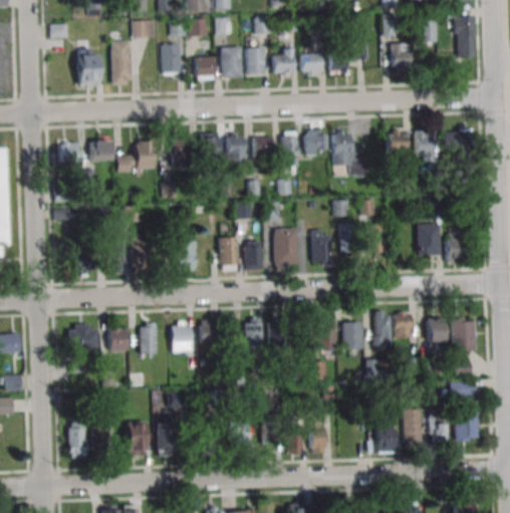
[(207,12),(206,0),(188,0),(188,12),(207,12)]
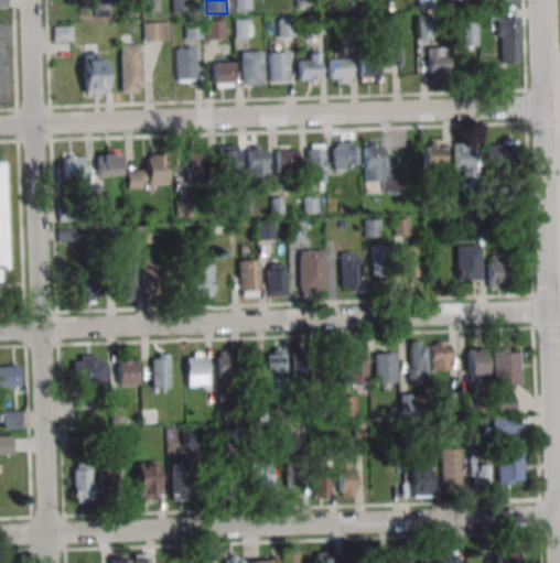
[(254,0),(237,0),(238,10),(255,10),(254,0)]
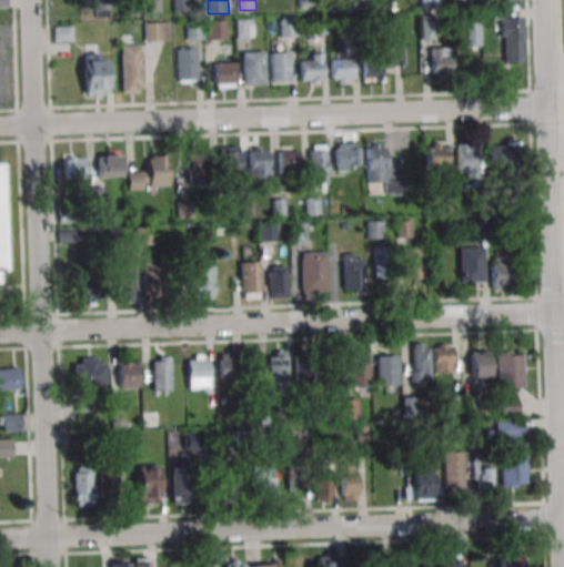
[(283,38),(300,38),(300,19),(283,19),(283,38)]
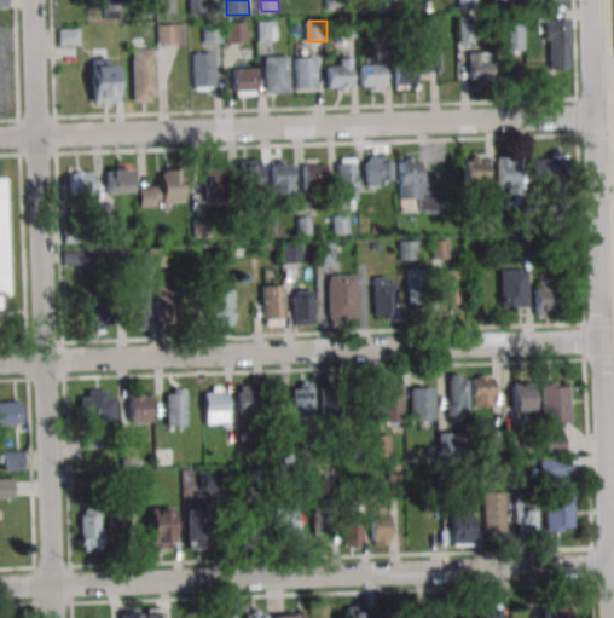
[(462,45),(479,45),(479,21),(462,21),(462,45)]
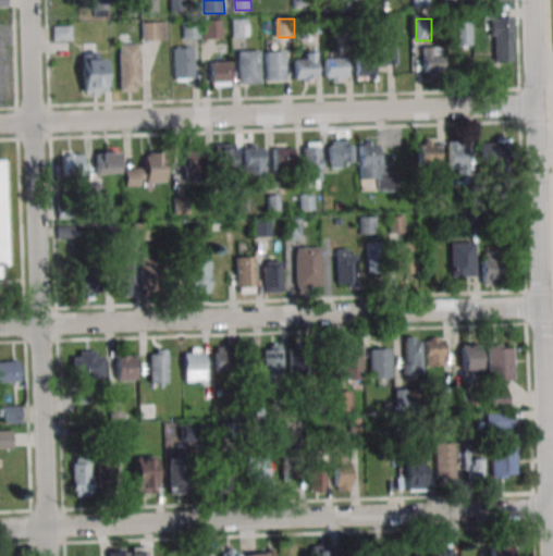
[(515,19),(494,19),(494,62),(515,62),(515,19)]
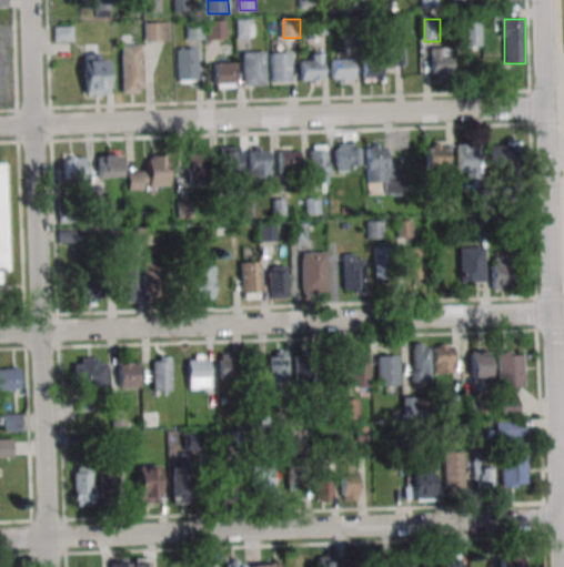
[(257,20),(239,20),(239,39),(257,39),(257,20)]
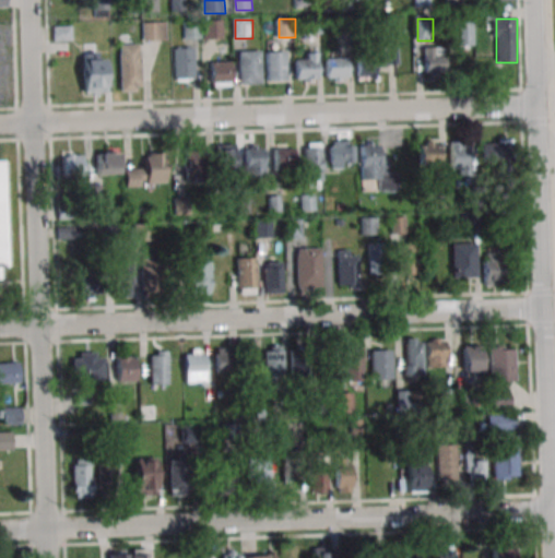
[(225,39),(225,21),(187,22),(187,42),(205,40),(225,39)]
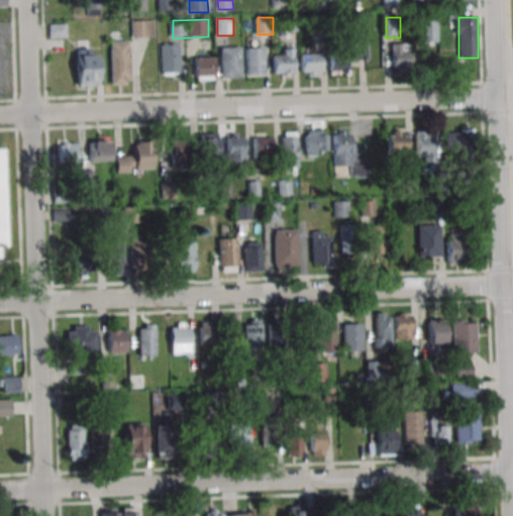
[(134,21),(134,38),(157,38),(157,21),(134,21)]
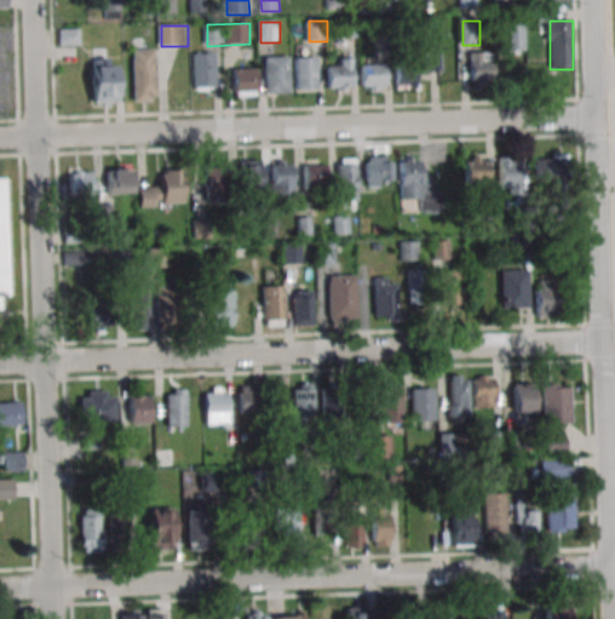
[(504,52),(526,52),(526,26),(504,26),(504,52)]
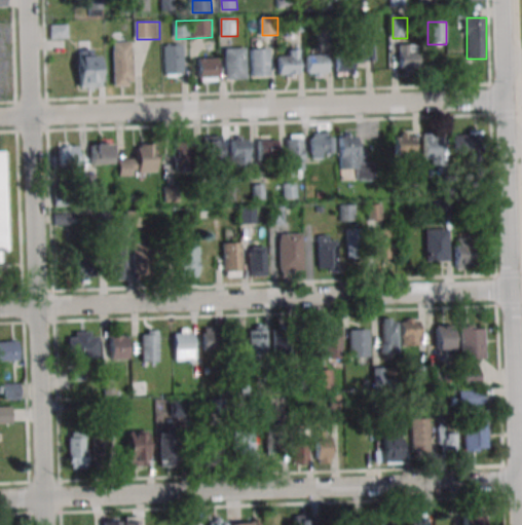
[(136,42),(116,42),(116,86),(136,86),(136,42)]
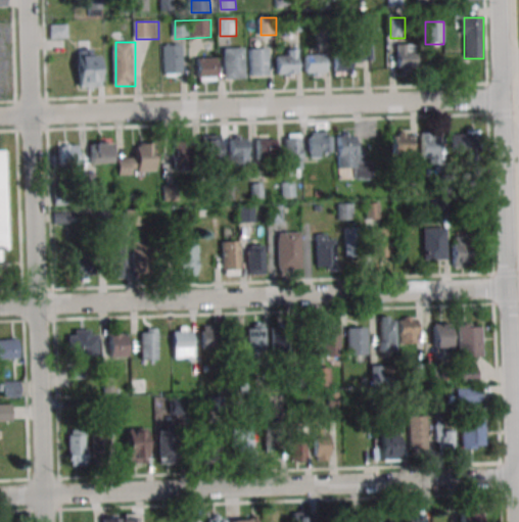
[(167,46),(167,76),(184,76),(184,46),(167,46)]
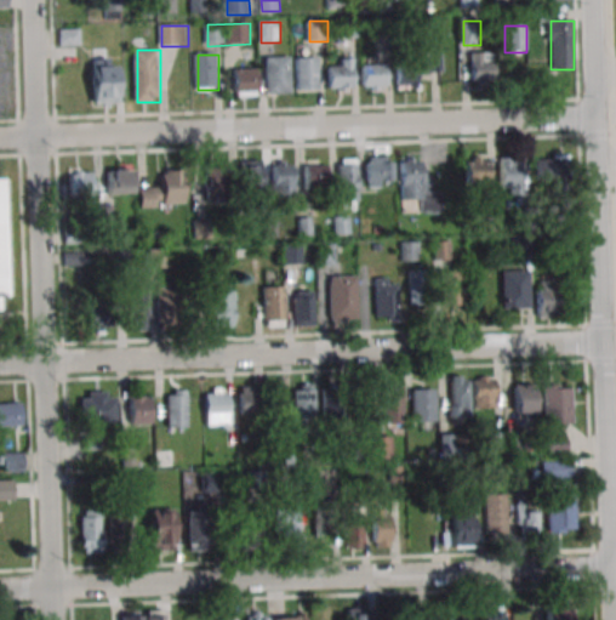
[(421,90),(421,75),(445,74),(445,56),(400,56),(400,90),(421,90)]
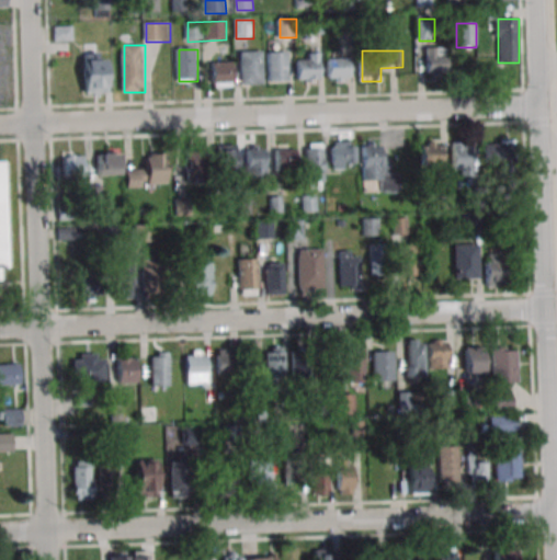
[(448,76),(448,50),(429,50),(429,76),(448,76)]
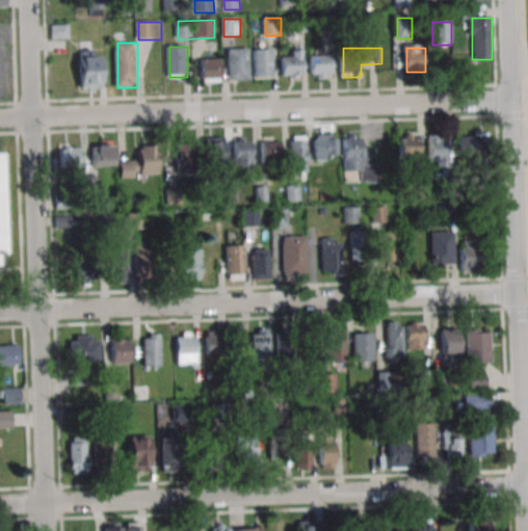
[(274,49),(257,49),(257,78),(274,78),(274,49)]
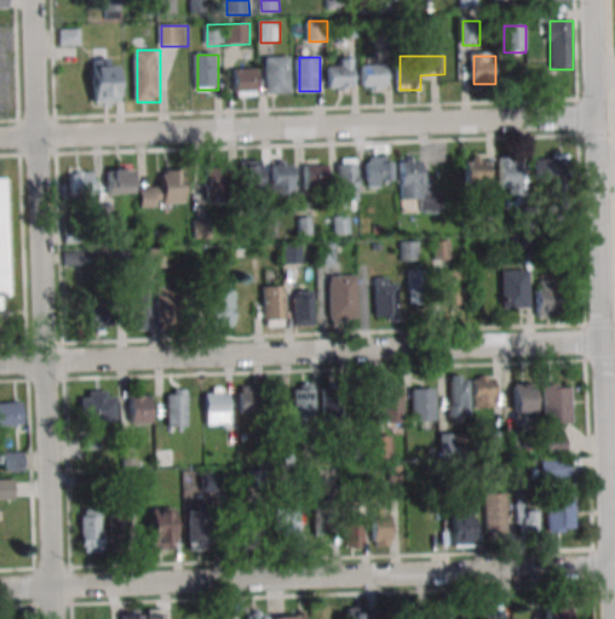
[(269,93),(293,93),(293,58),(269,58),(269,93)]
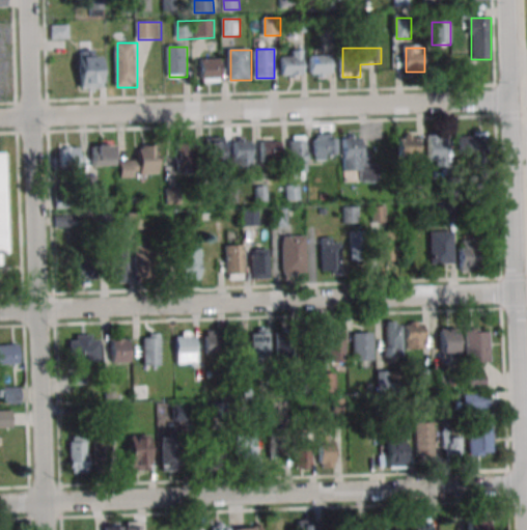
[(104,88),(104,52),(82,52),(82,88),(104,88)]
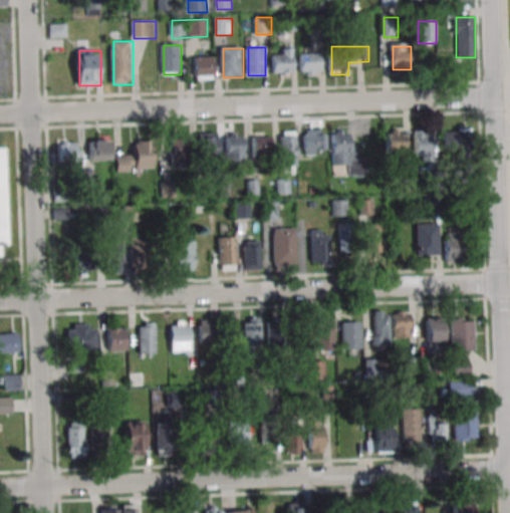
[(275,75),(295,75),(295,50),(275,50),(275,75)]
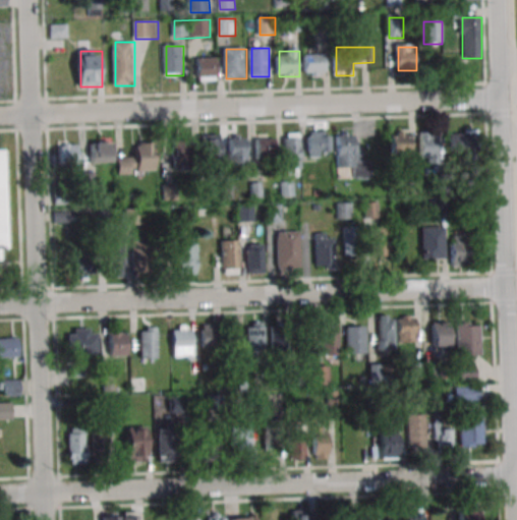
[(327,77),(327,54),(307,54),(307,77),(327,77)]
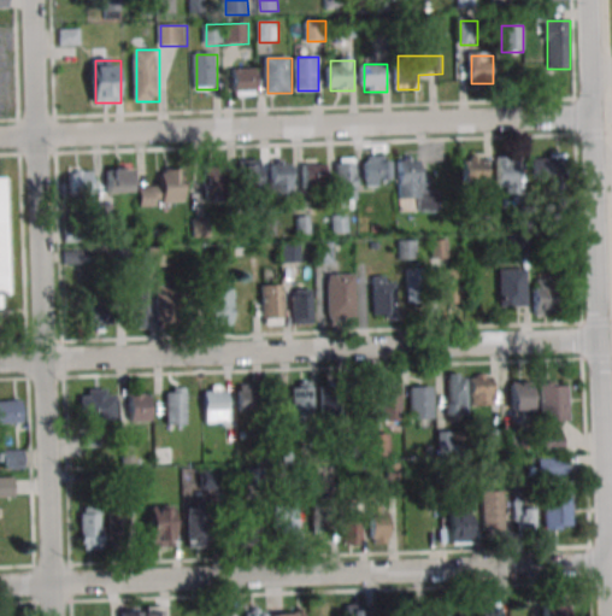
[(258,69),(235,69),(235,97),(258,97),(258,69)]
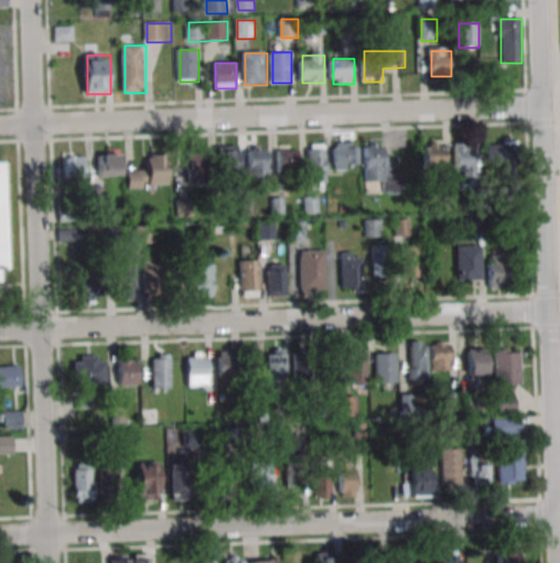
[(361,171),(361,143),(336,143),(336,171),(361,171)]
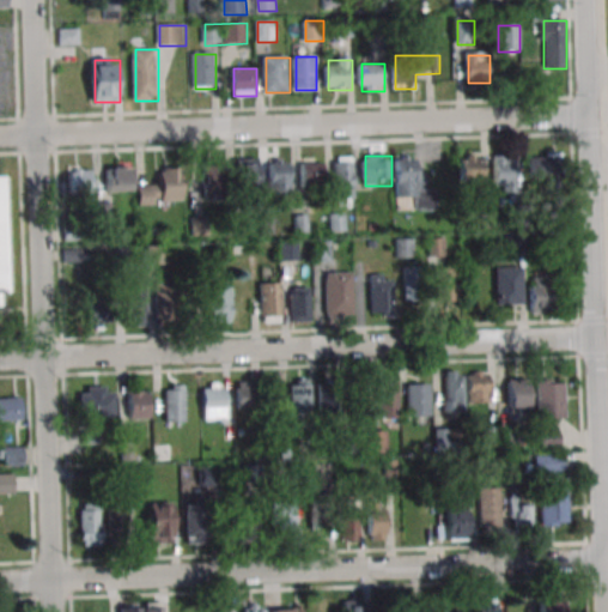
[(424,156),(399,156),(399,199),(413,199),(413,211),(438,211),(438,187),(424,187),(424,156)]
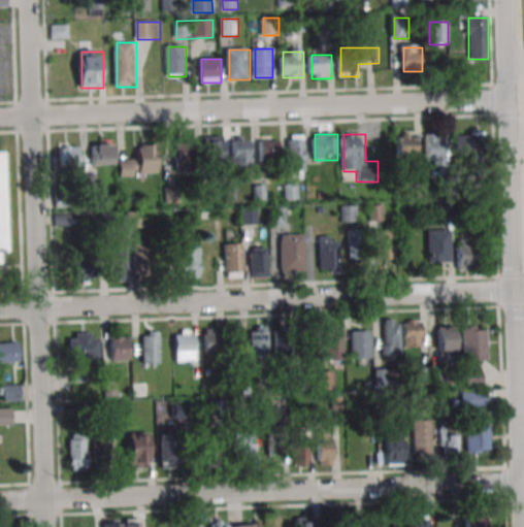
[(458,134),(458,155),(489,155),(489,134),(458,134)]
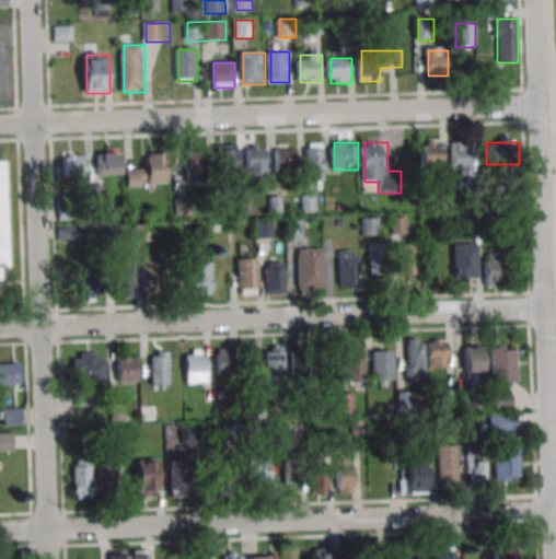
[(454,176),(474,176),(474,143),(454,143),(454,176)]
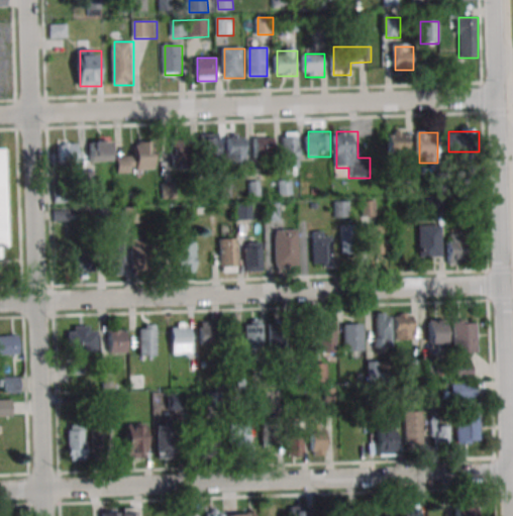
[(284,176),(300,176),(300,133),(284,133),(284,176)]
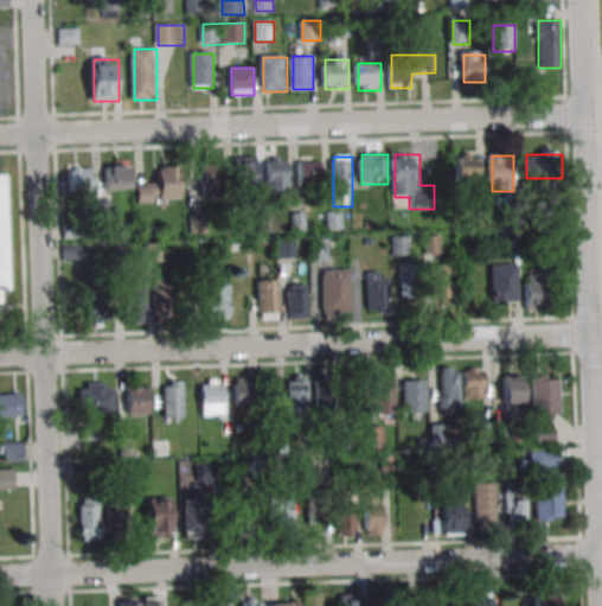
[(469,179),(469,190),(481,190),(481,157),(459,157),(459,179),(469,179)]
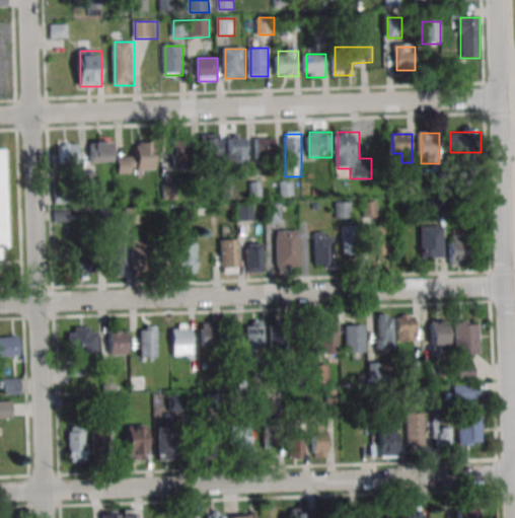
[(204,135),(204,164),(221,164),(221,135),(204,135)]
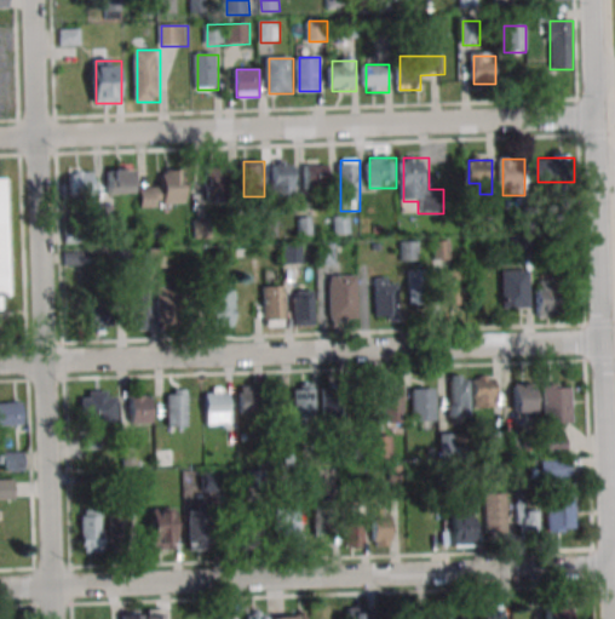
[(210,204),(231,204),(231,164),(210,164),(210,204)]
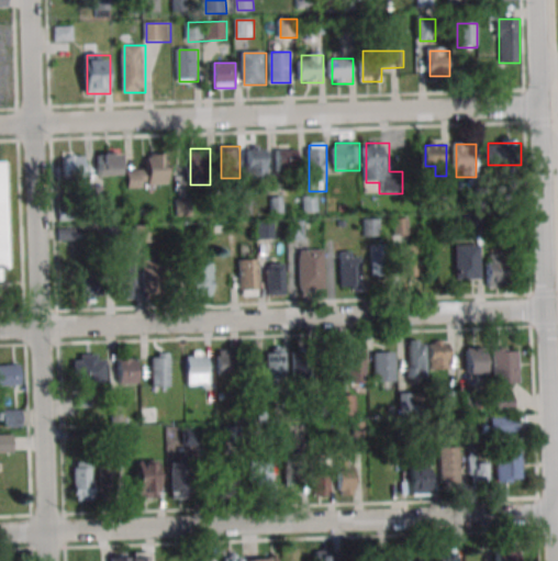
[(269,179),(269,148),(250,148),(250,179),(269,179)]
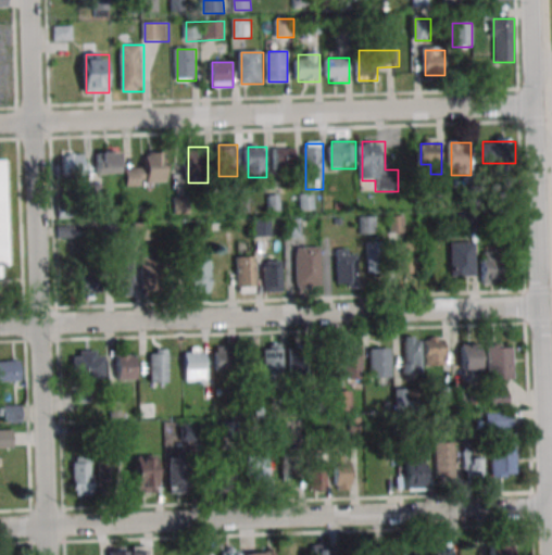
[(275,173),(296,173),(296,148),(275,148),(275,173)]
